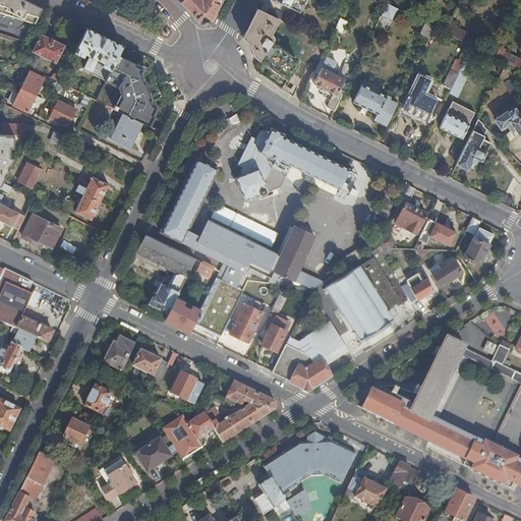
[(0,0),(0,11),(35,23),(42,8),(24,0),(0,0)]
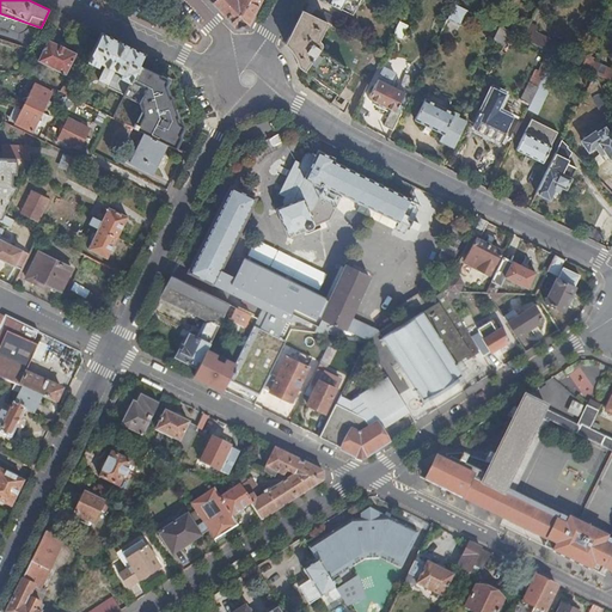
[(212,0),(210,2),(233,26),(242,25),(248,25),(259,0),(212,0)]
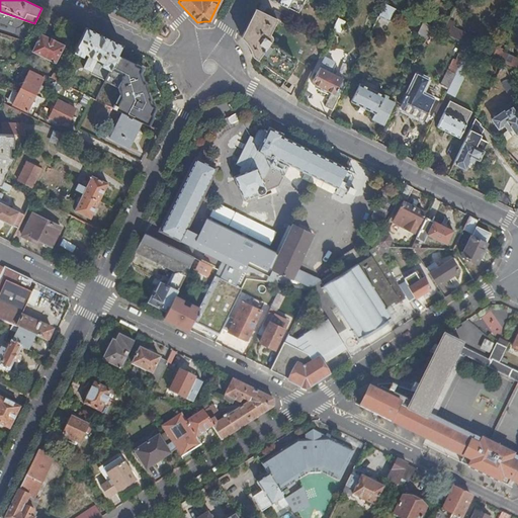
[(305,0),(278,0),(277,3),(298,13),(305,0)]
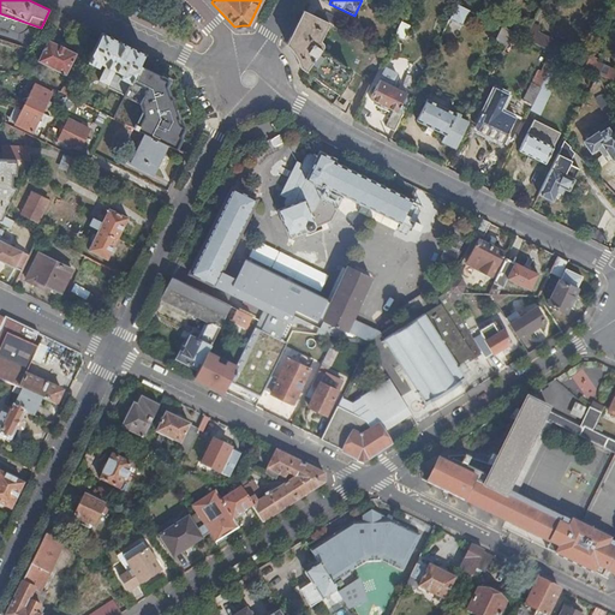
[(459,0),(458,5),(471,12),(476,0),(459,0)]
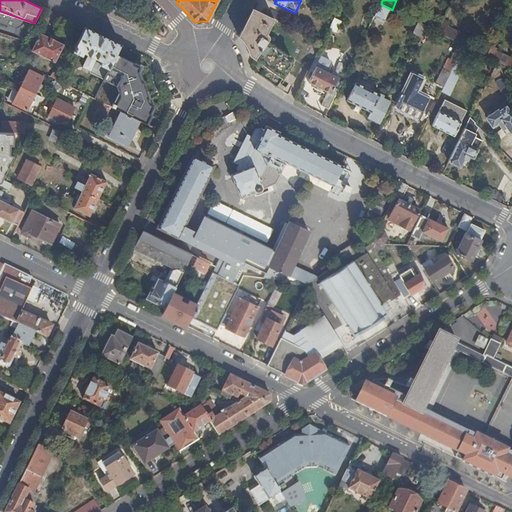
[(381,4),(375,17),(386,22),(390,14),(395,17),(397,12),(392,10),(381,4)]
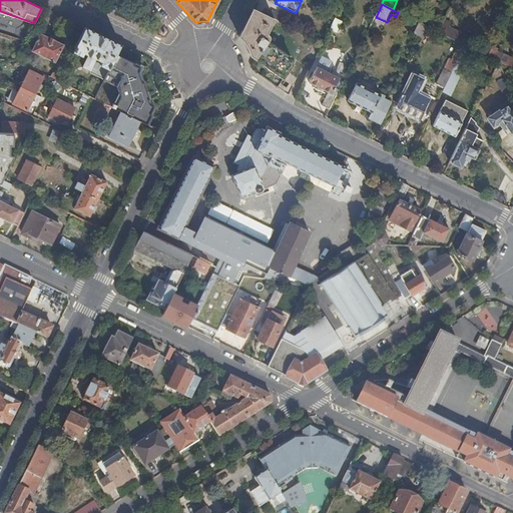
[(271,17),(253,8),(239,37),(245,45),(248,50),(250,55),(250,57),(284,80),(294,64),(263,42),(275,19),(271,17)]
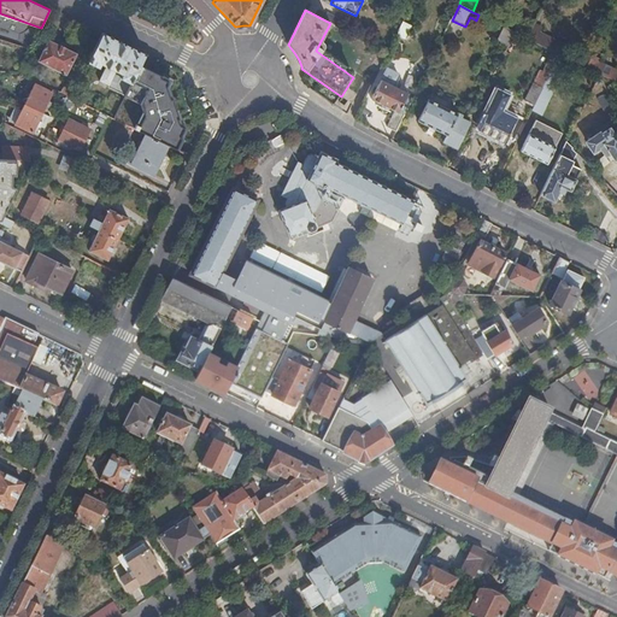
[(329,15),(325,21),(330,23),(336,27),(339,23),(339,19),(335,18),(329,15)]
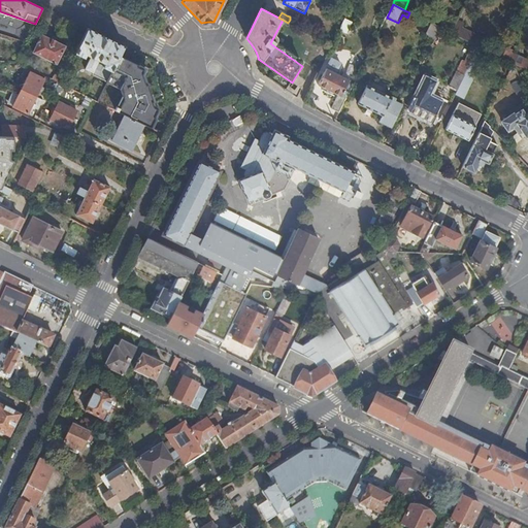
[(347,17),(340,29),(344,31),(352,19),(347,17)]
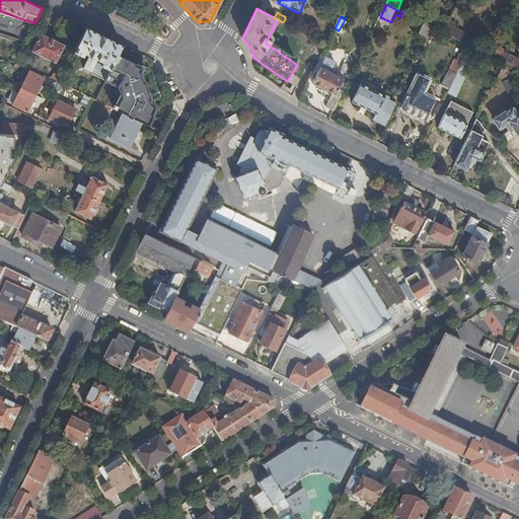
[(432,30),(433,27),(424,23),(419,34),(428,39),(432,30)]
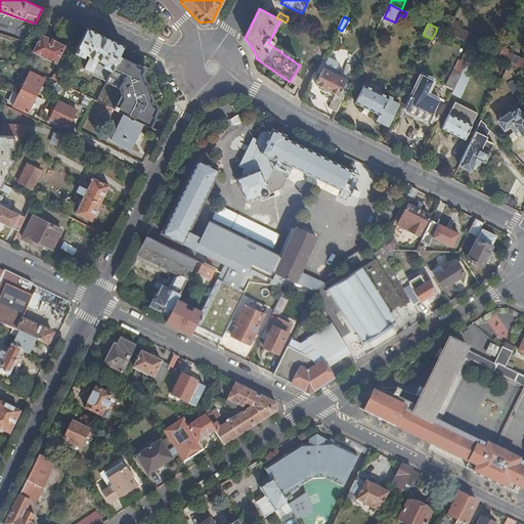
[(455,27),(451,35),(470,44),(475,46),(479,39),(455,27)]
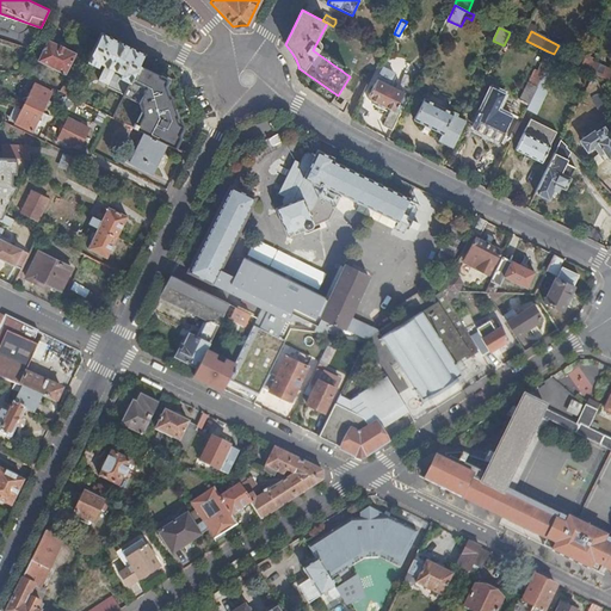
[(139,66),(143,54),(102,32),(87,61),(98,67),(99,62),(105,65),(96,84),(102,86),(103,82),(107,85),(106,86),(124,96),(139,66)]
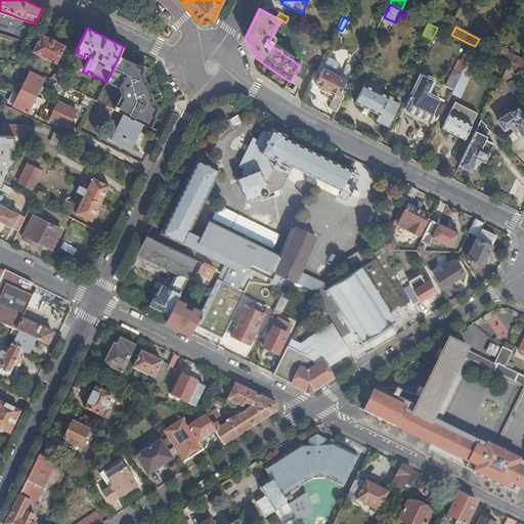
[(440,34),(436,31),(432,39),(431,40),(436,42),(440,34)]
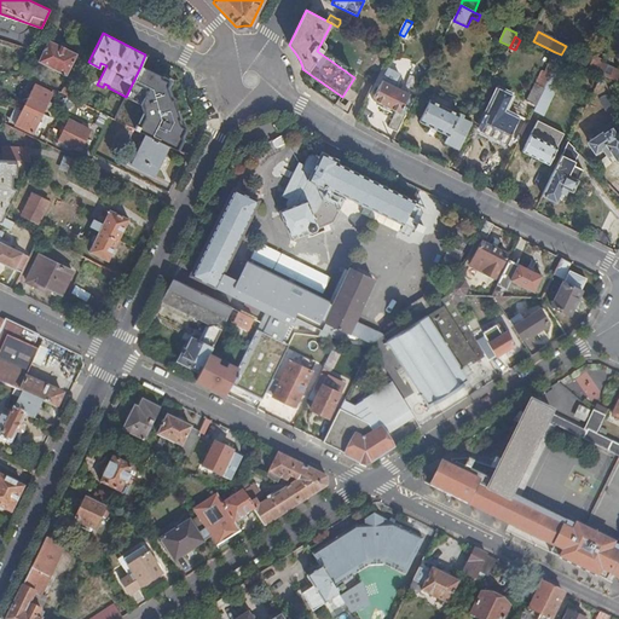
[(67,75),(76,53),(48,40),(39,62),(67,75)]
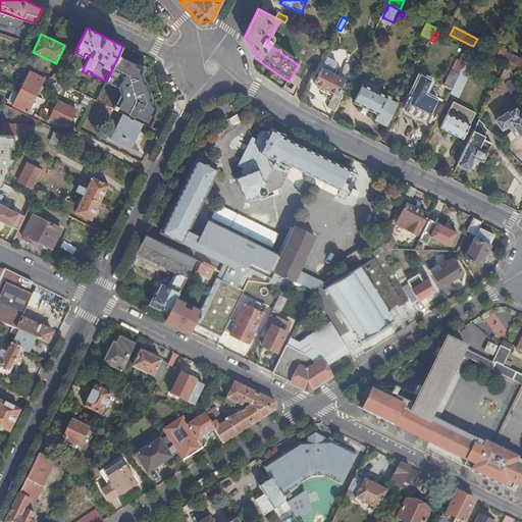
[(473,46),(468,44),(454,71),(452,71),(445,87),(452,91),(460,75),(473,46)]
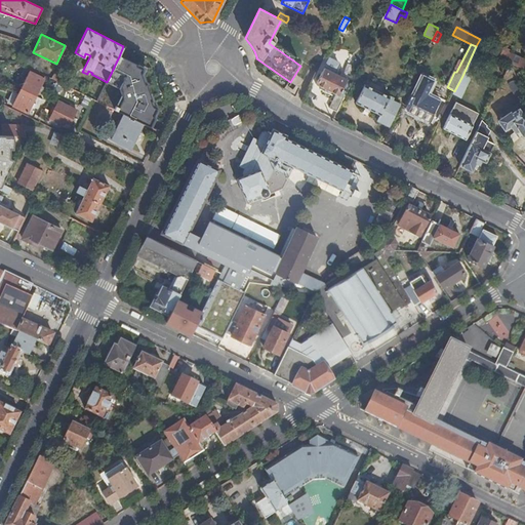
[(470,79),(484,50),(476,47),(462,76),(470,79)]
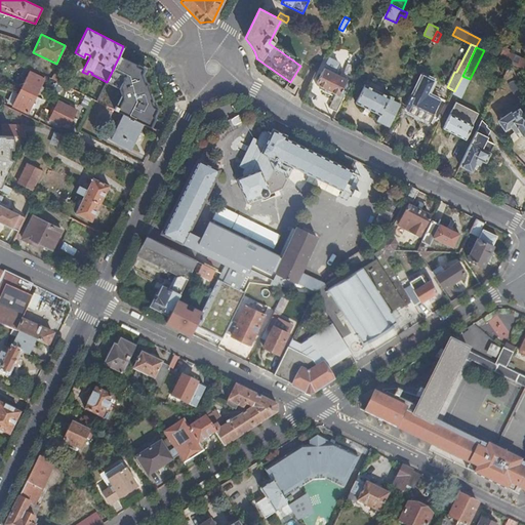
[(510,50),(502,47),(498,57),(505,61),(510,64),(523,69),(524,65),(524,63),(508,55),(510,50)]
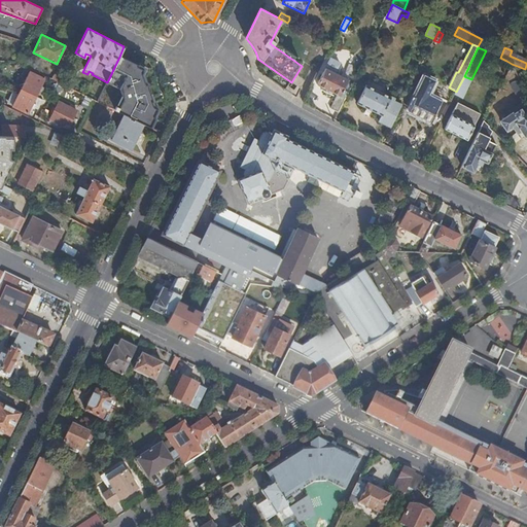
[(146,69),(119,57),(107,82),(106,84),(98,102),(125,114),(143,124),(149,127),(156,109),(143,74),(146,69)]
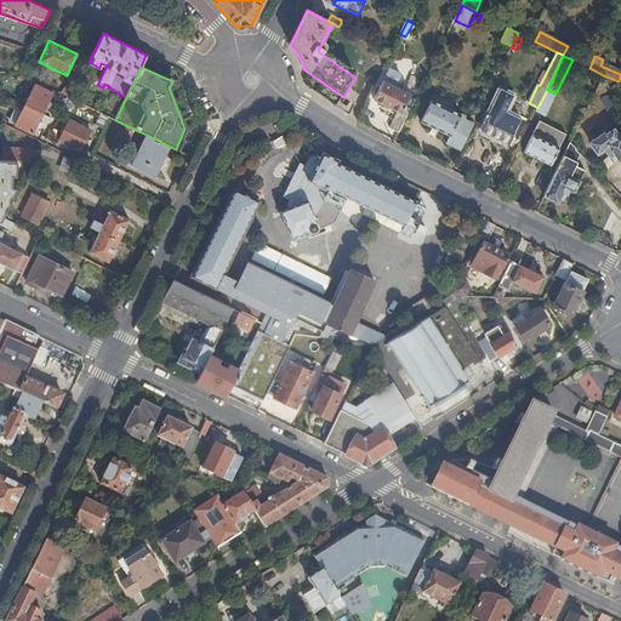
[(389,127),(399,134),(408,115),(402,113),(411,95),(396,87),(400,77),(389,70),(375,101),(383,104),(388,107),(398,112),(389,127)]
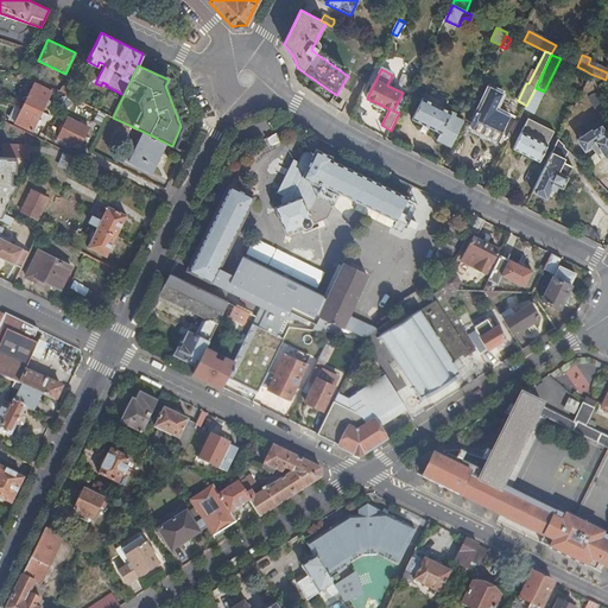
[(64,94),(68,95),(70,92),(77,76),(71,73),(65,86),(67,88),(64,94)]
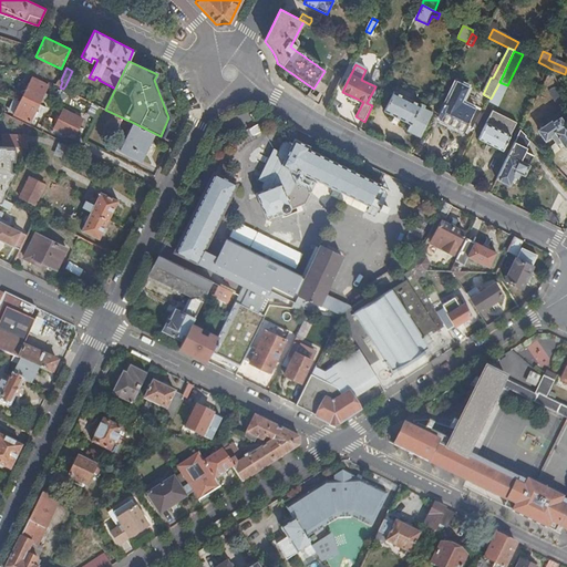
[(22,96),(39,104),(42,96),(44,93),(48,85),(32,78),(22,96)]
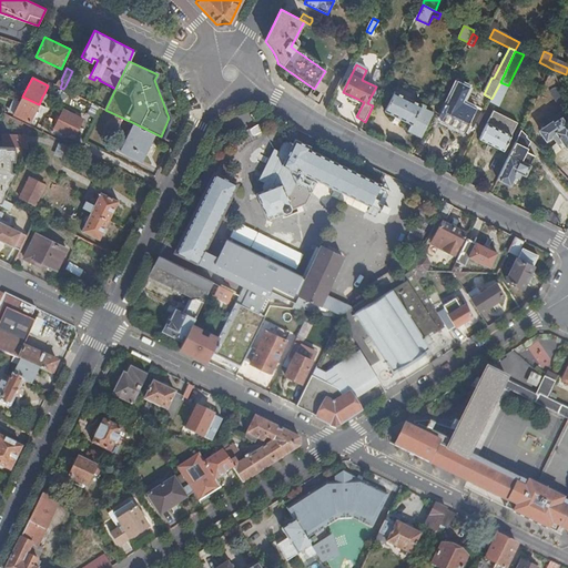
[(447,105),(440,120),(449,124),(456,128),(465,132),(473,117),(465,112),(468,105),(462,102),(468,88),(457,82),(446,104),(447,105)]
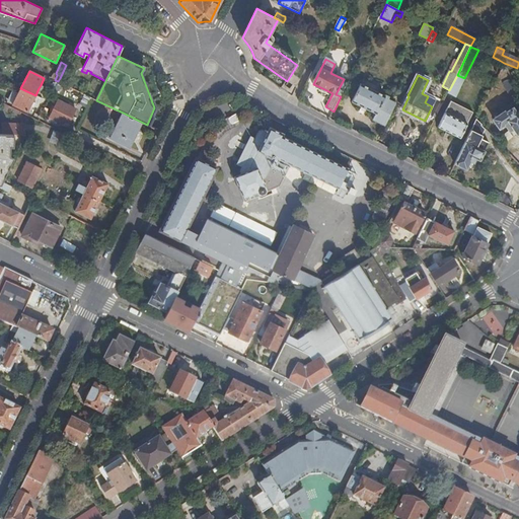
[(449,90),(447,93),(455,97),(464,78),(457,75),(449,90)]
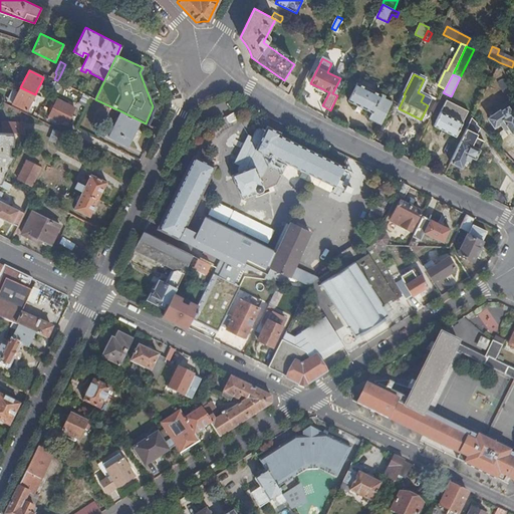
[(369,118),(381,124),(392,103),(384,99),(386,97),(356,83),(348,101),(358,106),(362,108),(372,112),(369,118)]
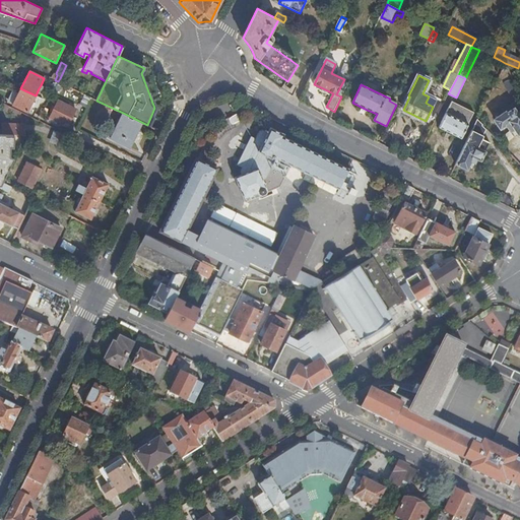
[(33,102),(36,95),(20,88),(12,105),(27,112),(30,105),(33,102)]
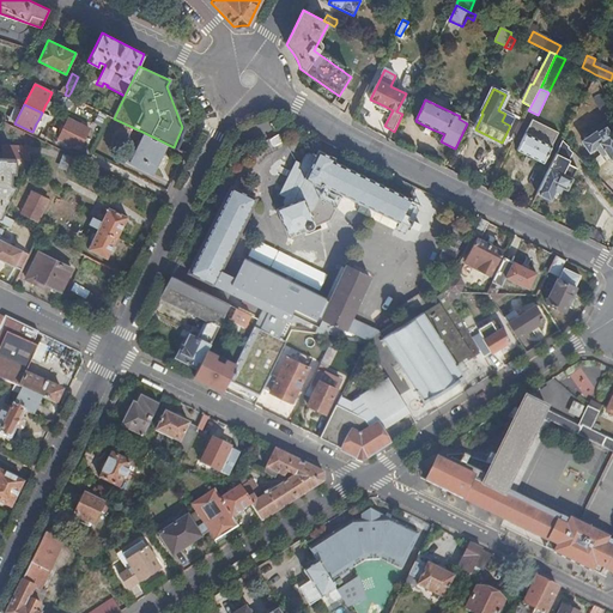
[(95,122),(103,127),(108,116),(101,113),(95,122)]
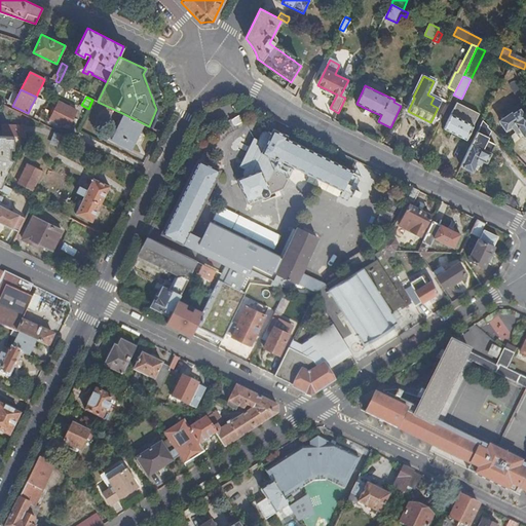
[(57,125),(61,126),(62,124),(68,127),(76,110),(59,102),(50,119),(58,123),(57,125)]
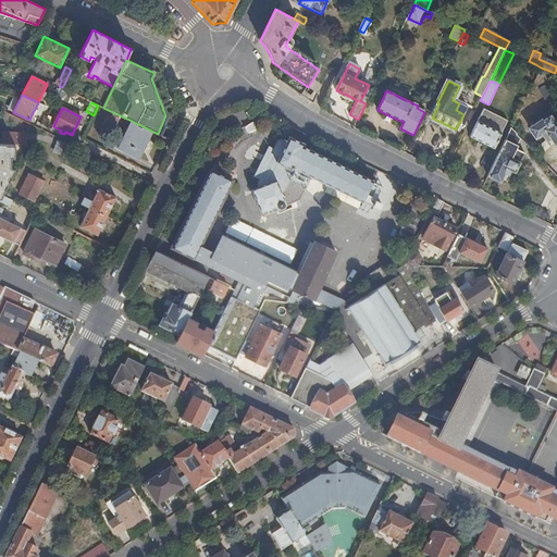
[(508,121),(483,109),(470,137),(494,149),(508,121)]
